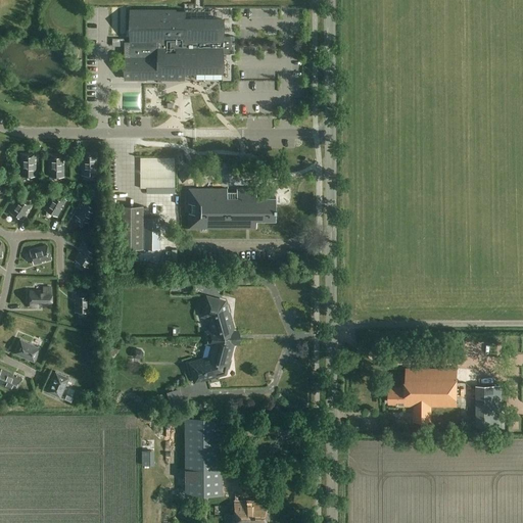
[(185,19),(185,10),(130,10),(130,43),(125,43),(125,50),(125,52),(125,65),(125,70),(125,79),(141,79),(162,79),(167,79),(184,79),(185,70),(190,70),(207,70),(222,70),(222,63),(222,56),(222,54),(230,54),(231,37),(222,36),(222,19),(198,19),(185,19)]
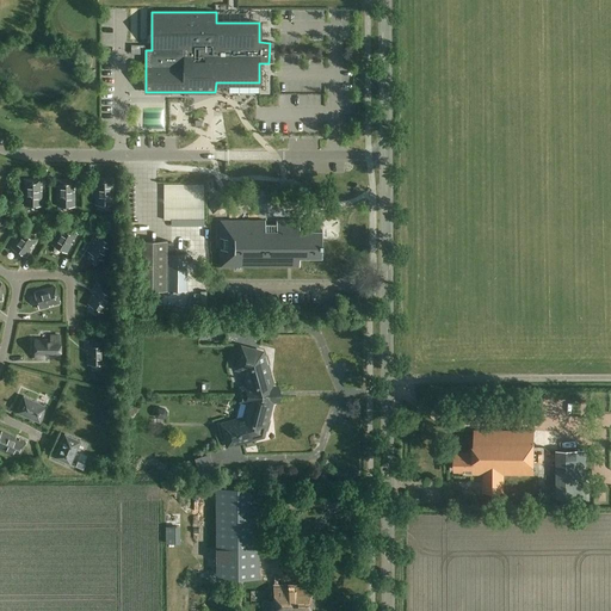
[(146,13),(131,13),(131,41),(146,41),(146,13)]
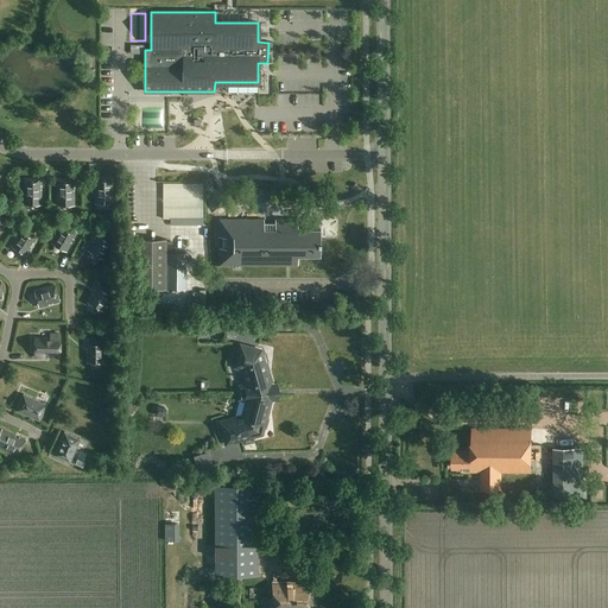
[(320,109),(320,97),(280,97),(280,108),(320,109)]
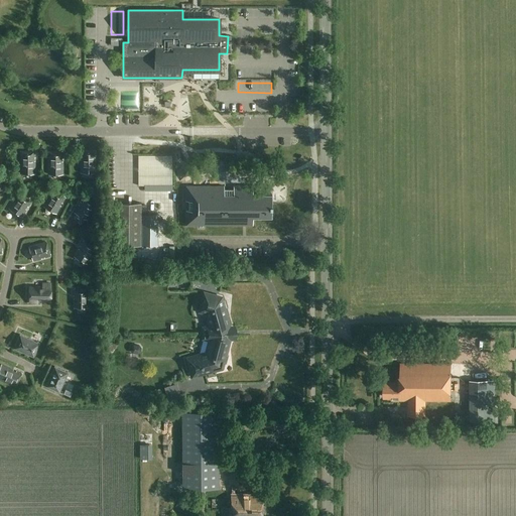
[(192,113),(192,98),(184,98),(183,113),(192,113)]
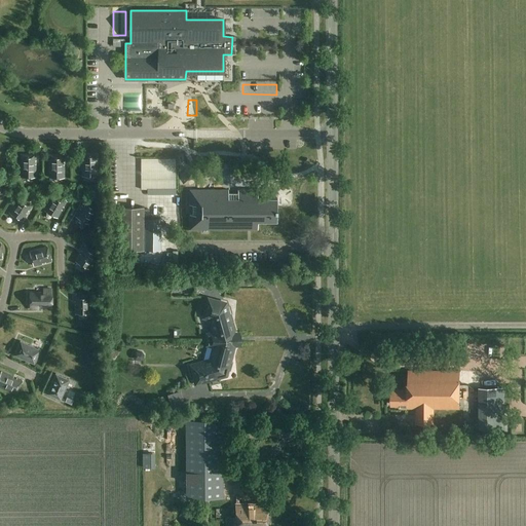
[(81,176),(97,176),(97,163),(96,163),(96,159),(97,159),(97,154),(81,154),(81,176)]
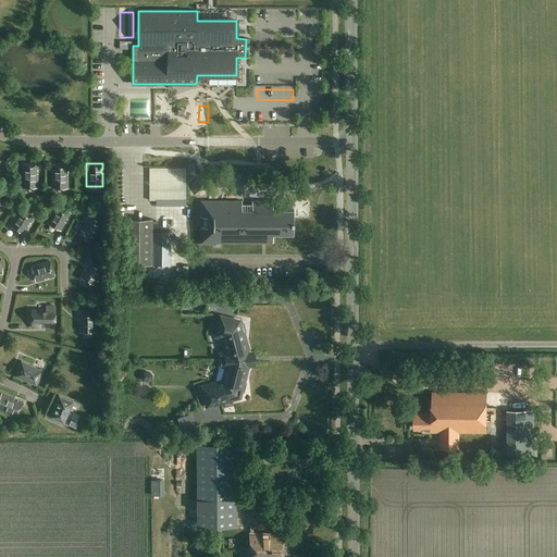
[(37,174),(37,171),(38,171),(38,164),(22,164),(22,187),(38,187),(38,174),(37,174)]
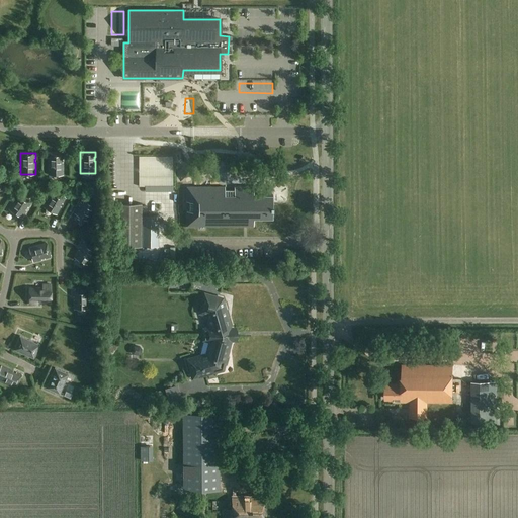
[(63,159),(63,153),(49,153),(48,174),(63,175),(63,162),(62,162),(62,159),(63,159)]
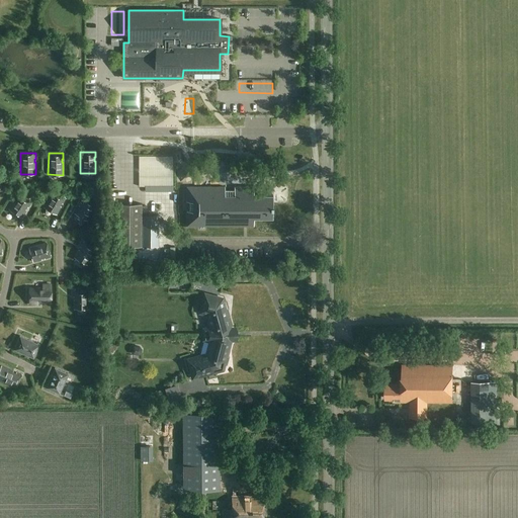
[(174,156),(140,156),(140,188),(174,188),(174,156)]
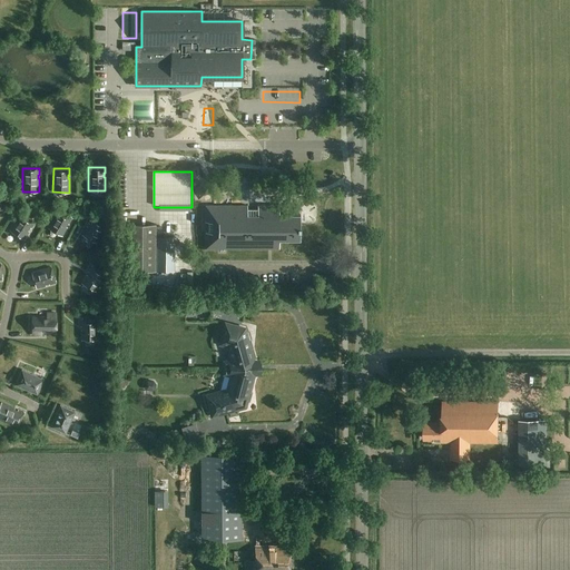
[(205,236),(205,248),(266,248),(278,248),(278,245),(278,241),(278,239),(284,239),(296,239),(300,239),(300,214),(296,214),(284,214),(278,214),(278,206),(263,206),(257,206),(257,208),(247,208),(247,206),(205,205),(205,222),(208,222),(208,232),(205,232),(205,236)]
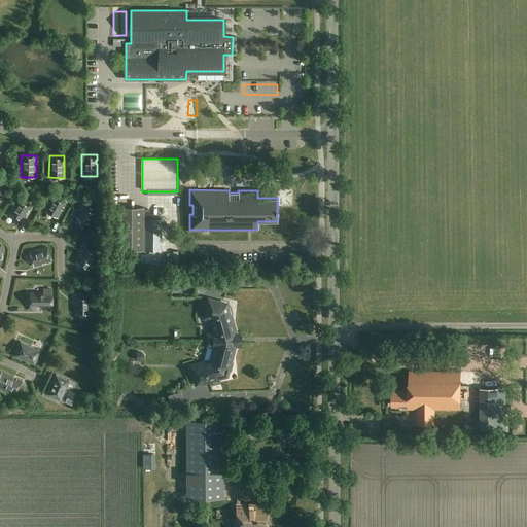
[(45,211),(59,219),(63,211),(62,211),(64,208),(65,209),(68,204),(55,196),(45,211)]
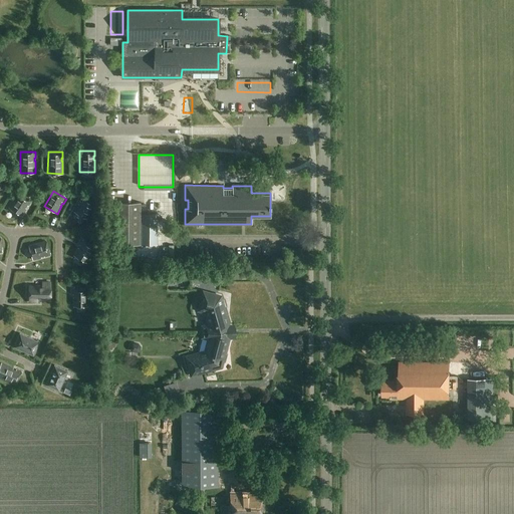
[(10,209),(23,217),(27,210),(26,209),(28,206),(29,207),(32,202),(20,194),(10,209)]
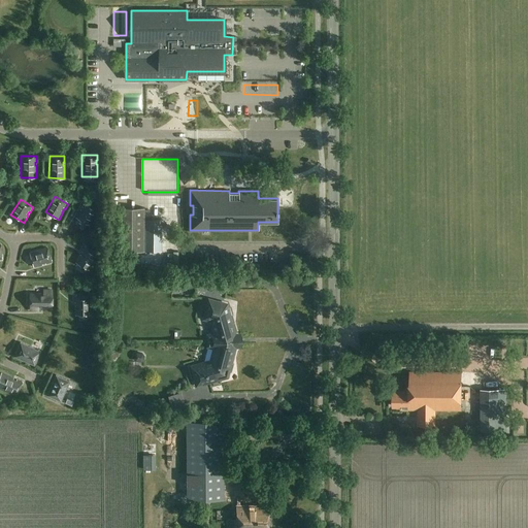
[(77,219),(91,226),(95,218),(94,218),(95,215),(96,215),(99,209),(86,202),(77,219)]
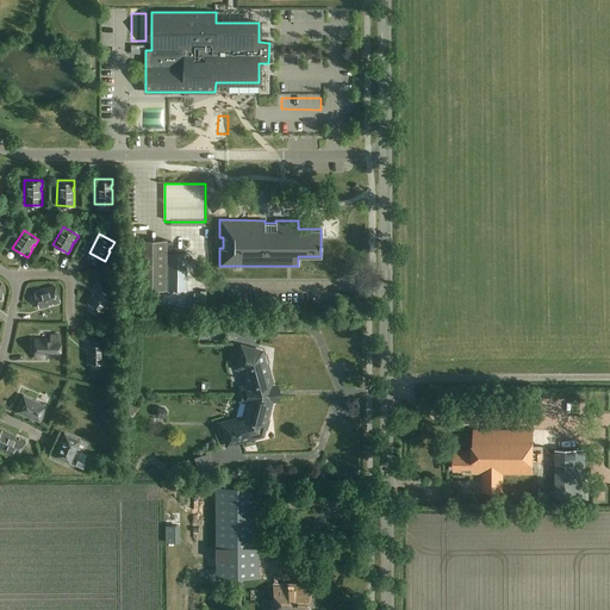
[(167,291),(168,241),(137,241),(137,290),(167,291)]
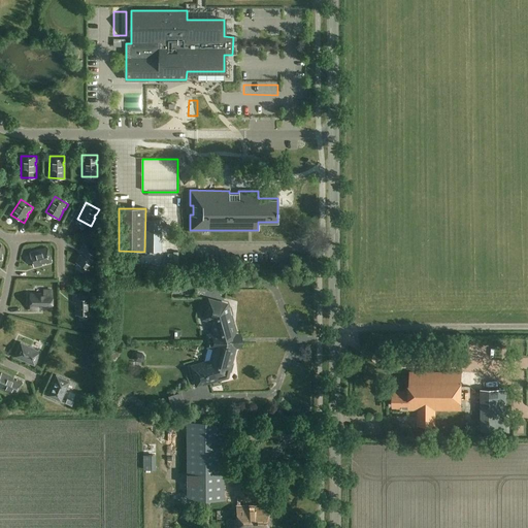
[(76,263),(90,270),(94,263),(93,262),(94,259),(96,260),(99,255),(86,248),(76,263)]
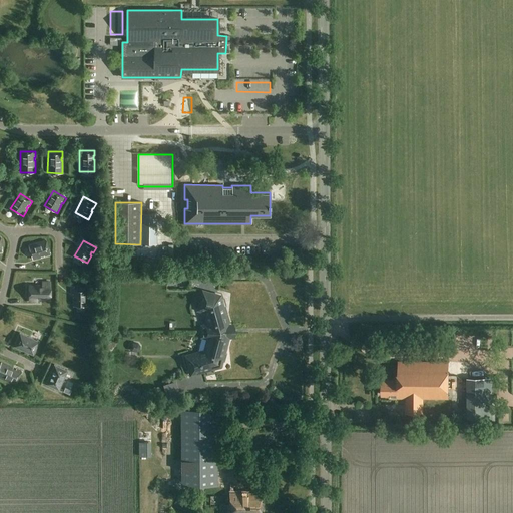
[(30,246),(34,261),(42,258),(42,257),(45,255),(45,258),(51,255),(47,241),(30,246)]
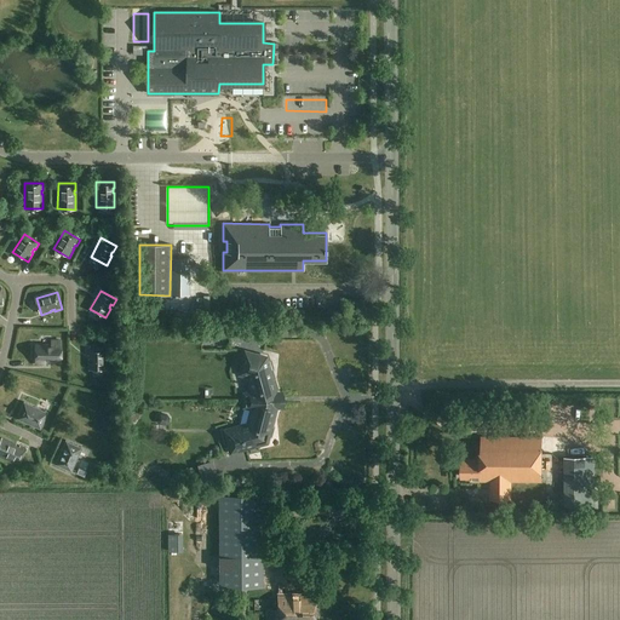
[(204,327),(202,342),(211,342),(218,336),(218,328),(204,327)]
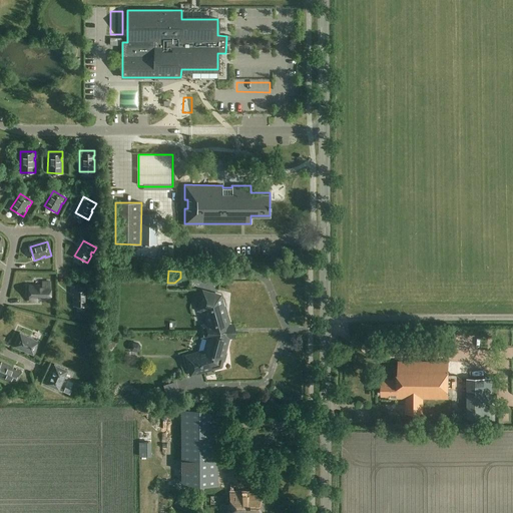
[(50,298),(50,283),(43,282),(43,286),(29,286),(29,298),(50,298)]
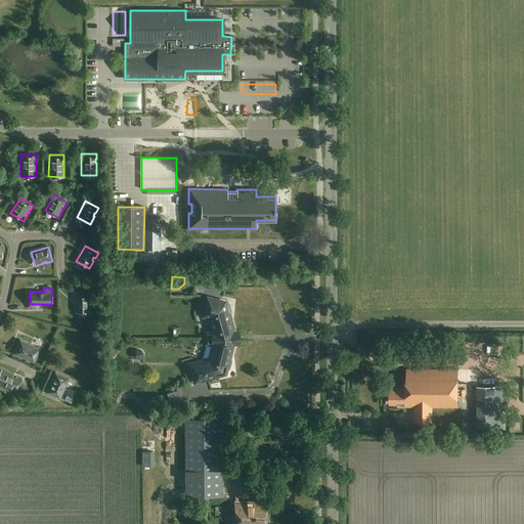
[(90,313),(90,295),(75,295),(75,301),(77,301),(77,304),(75,304),(75,313),(90,313)]
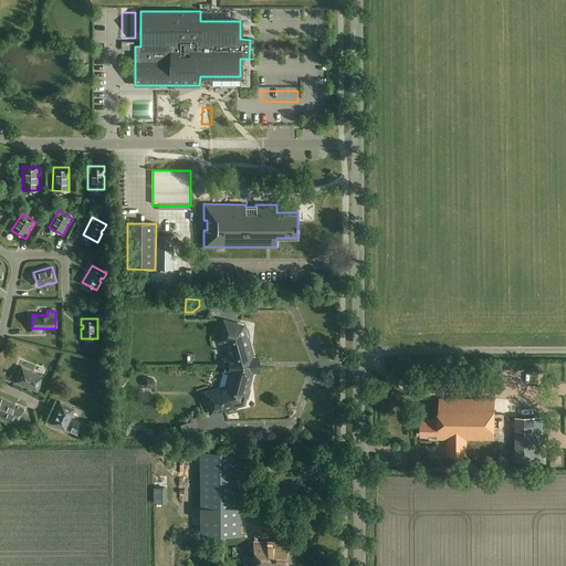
[(252,358),(248,339),(248,338),(247,332),(244,332),(243,326),(223,321),(218,342),(228,344),(230,350),(228,352),(230,357),(223,359),(223,360),(224,359),(224,370),(223,370),(223,371),(230,374),(228,379),(230,380),(228,386),(205,392),(206,392),(211,413),(226,409),(226,408),(236,405),(236,407),(243,405),(244,399),(247,398),(249,391),(248,390),(252,371),(258,371),(259,368),(259,362),(258,358),(252,358)]
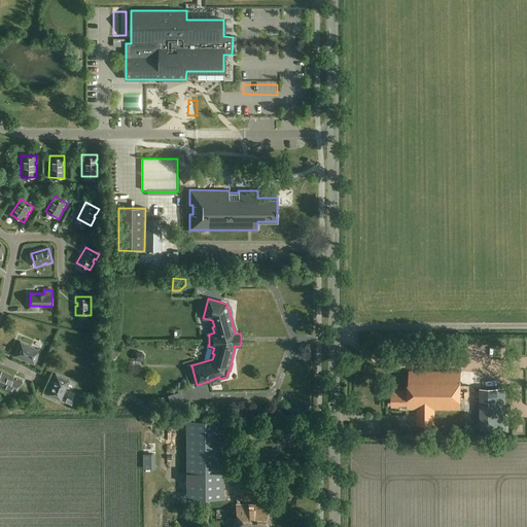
[(34,364),(40,351),(21,342),(14,355),(34,364)]
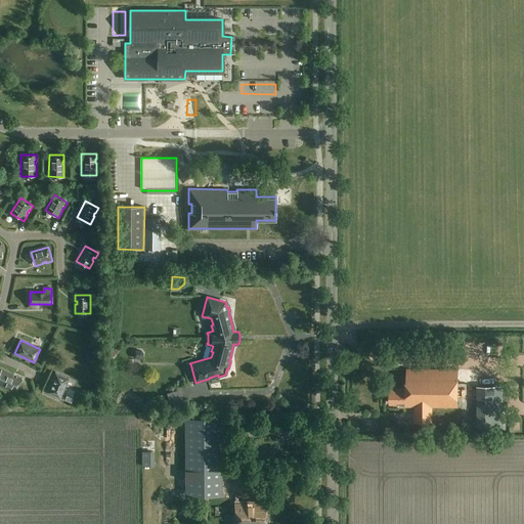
[(133,353),(132,357),(134,360),(140,360),(143,358),(143,355),(141,352),(135,351),(133,353)]
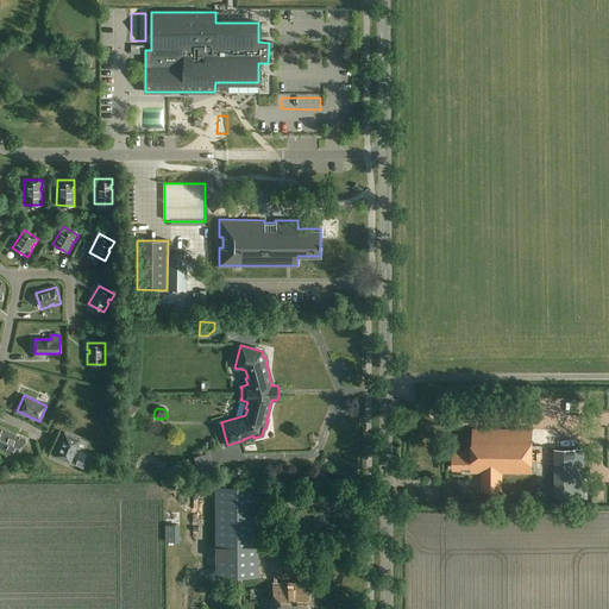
[(532,472),(532,429),(473,429),(472,452),(453,452),(453,469),(463,469),(462,472),(482,472),(481,490),(502,490),(502,472),(532,472)]
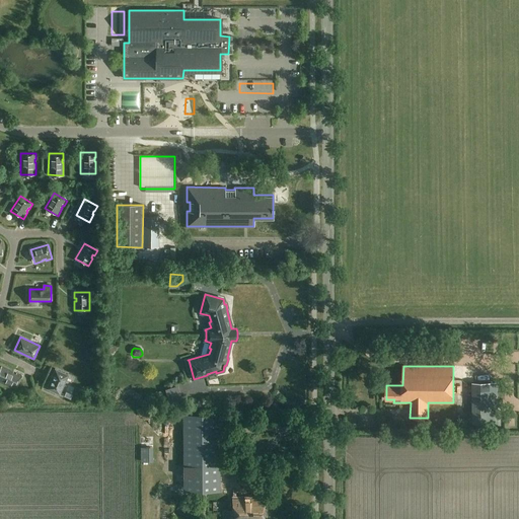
[(15,374),(12,373),(12,372),(1,367),(0,369),(0,382),(15,389),(21,375),(15,373),(15,374)]
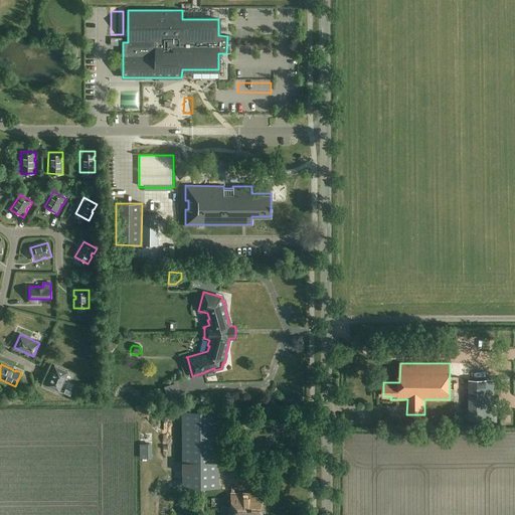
[(59,391),(68,372),(54,366),(46,385),(59,391)]
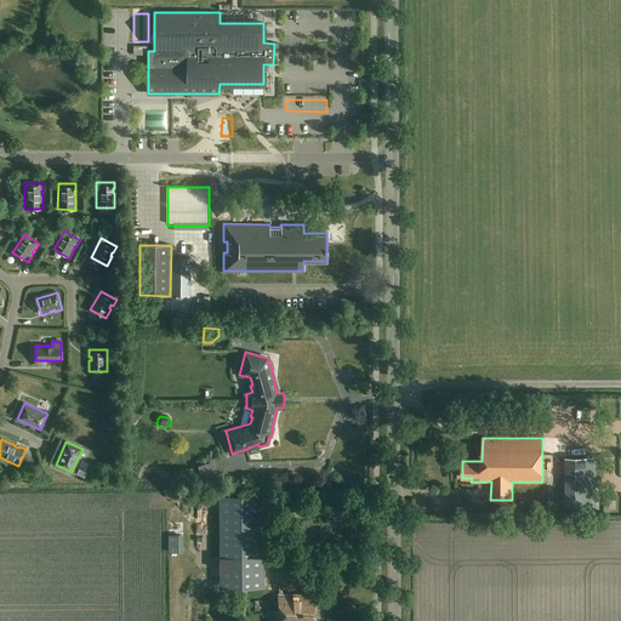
[(565,457),(565,506),(596,506),(596,457),(565,457)]
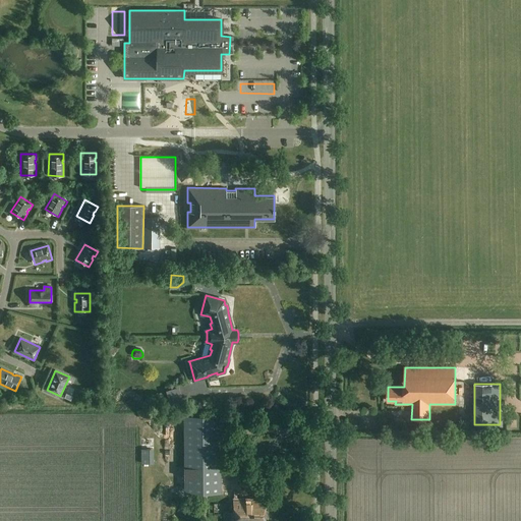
[(183,402),(179,387),(166,391),(170,406),(183,402)]
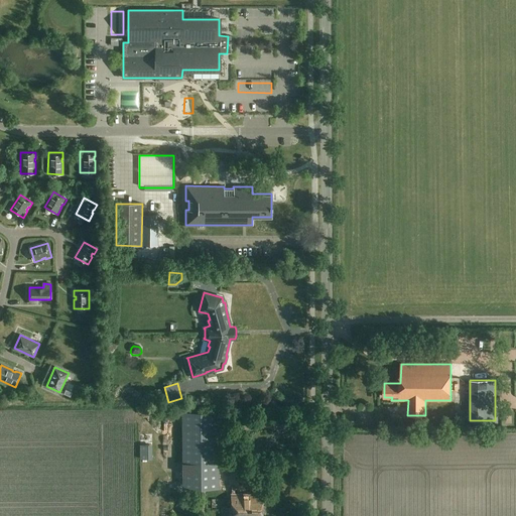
[(182,488),(220,488),(219,411),(182,411),(182,488)]
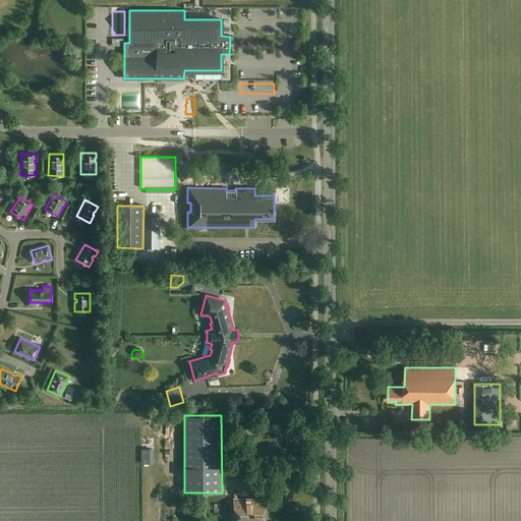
[(428,429),(428,421),(419,421),(419,429),(428,429)]
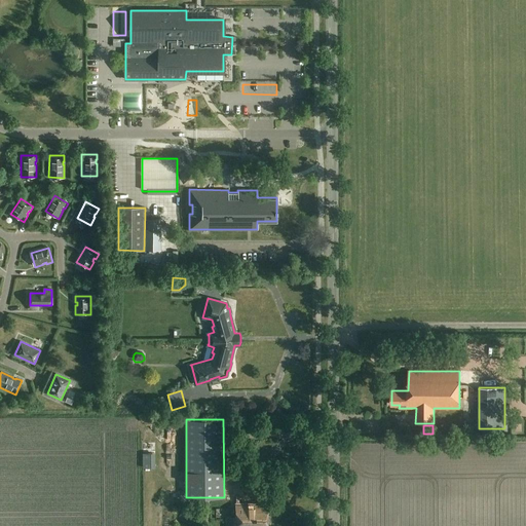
[(266,525),(267,509),(248,509),(248,506),(236,506),(236,517),(231,517),(230,525),(266,525)]
